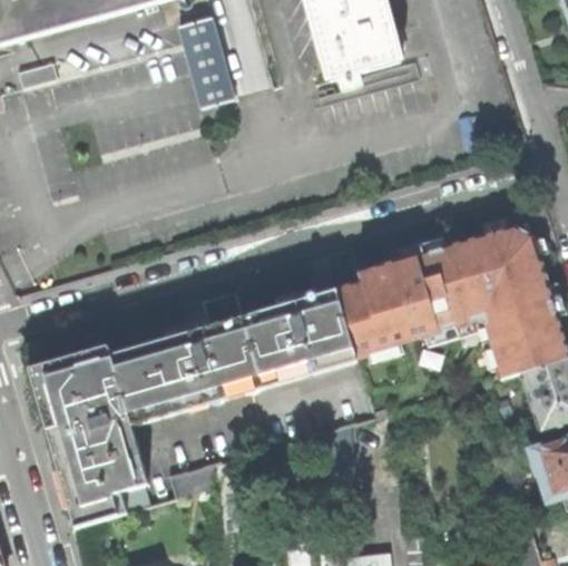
[(0,41),(153,0),(0,0),(0,41)]
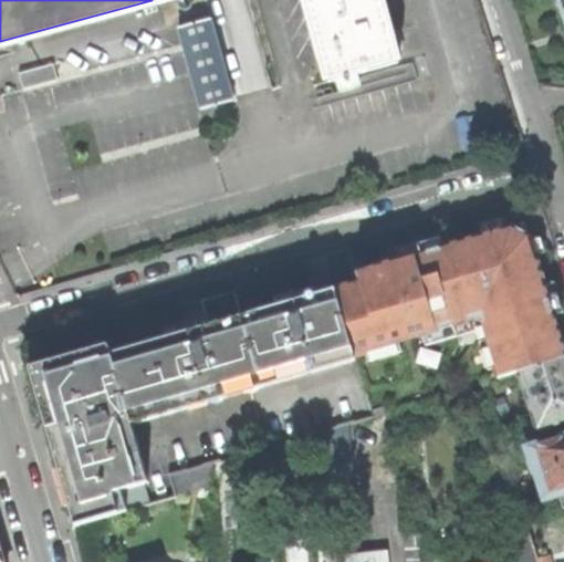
[(304,0),(325,76),(396,56),(394,47),(401,44),(396,24),(387,27),(379,0),(304,0)]
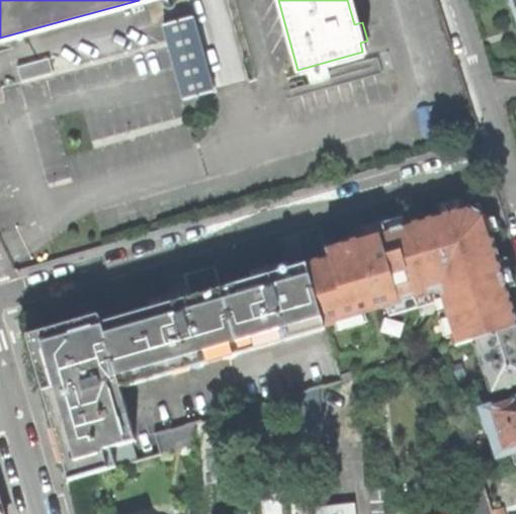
[(191,15),(162,24),(165,37),(166,41),(173,65),(179,88),(181,96),(211,88),(191,15)]
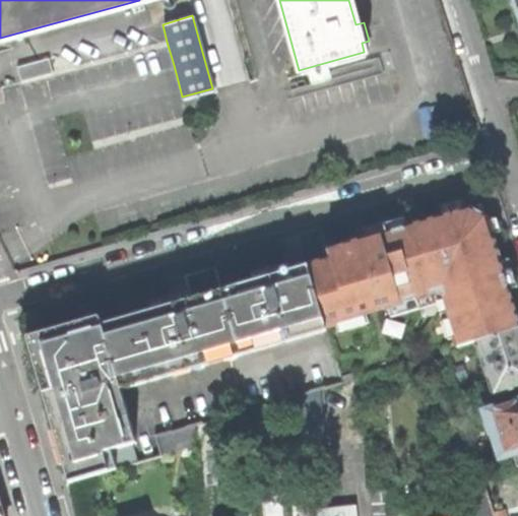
[(18,78),(51,69),(47,55),(14,63),(18,78)]
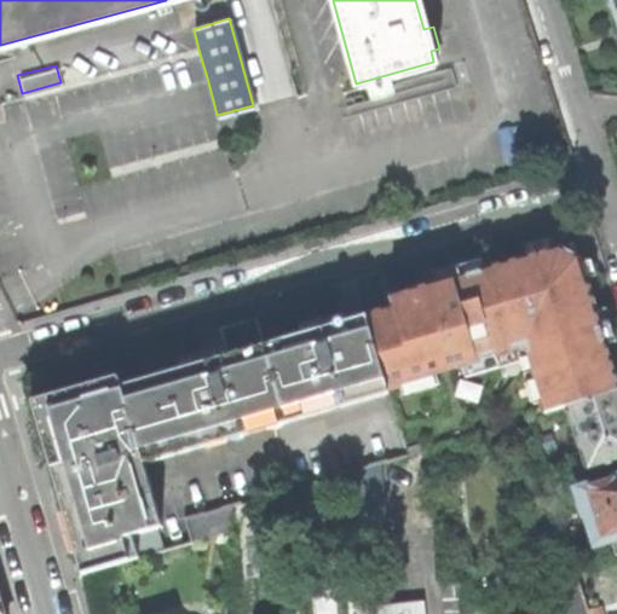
[(411,297),(401,300),(391,303),(386,305),(382,306),(375,308),(365,311),(369,325),(384,374),(387,388),(399,386),(399,382),(476,358),(518,346),(529,351),(542,395),(538,397),(542,409),(565,403),(616,386),(616,384),(603,340),(593,307),(583,276),(578,260),(576,254),(557,243),(551,245),(526,253),(482,266),(451,274),(440,278),(443,288),(436,290),(411,297)]
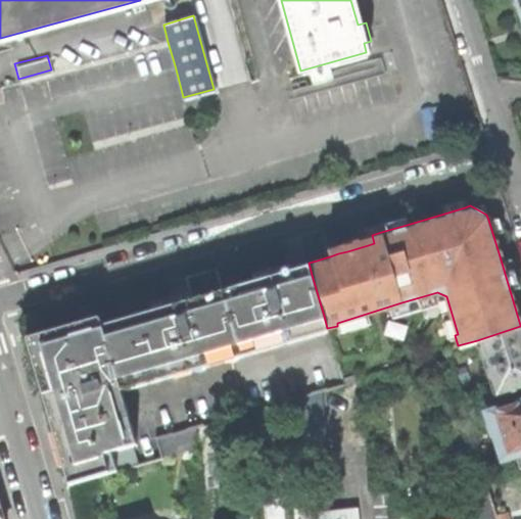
[(150,309),(100,324),(103,335),(115,377),(119,387),(245,351),(327,328),(324,316),(312,275),(309,263),(297,266),(289,268),(259,277),(257,278),(253,279),(227,286),(221,288),(191,297),(187,298),(183,299),(150,309)]
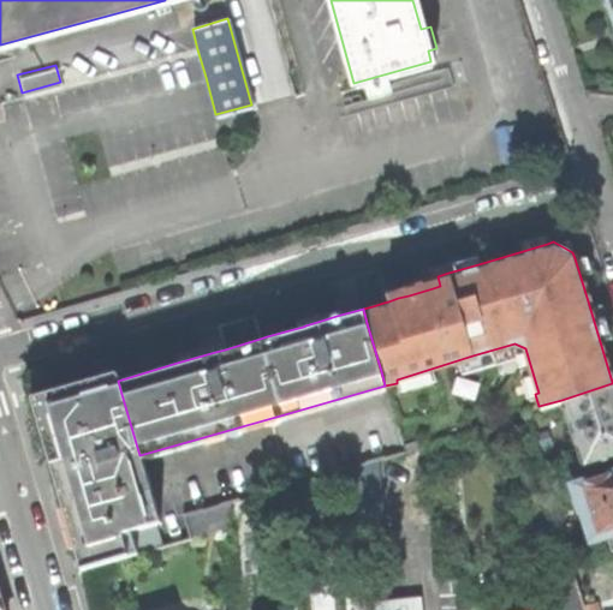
[(253,312),(216,322),(225,350),(260,339),(253,312)]
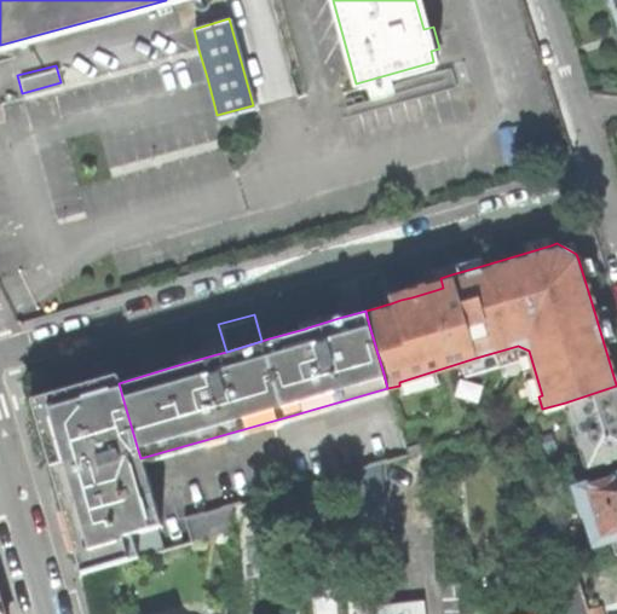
[(87,568),(161,546),(154,525),(160,523),(159,521),(140,458),(137,446),(122,397),(119,383),(115,372),(38,394),(58,465),(81,545),(87,568)]
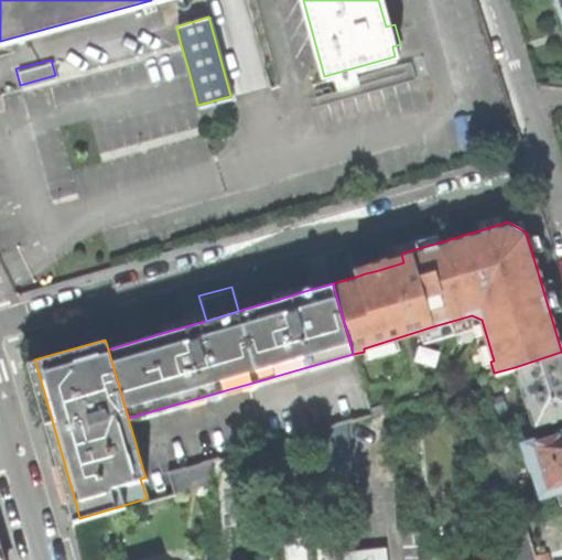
[(561,352),(515,367),(533,424),(561,416),(561,352)]
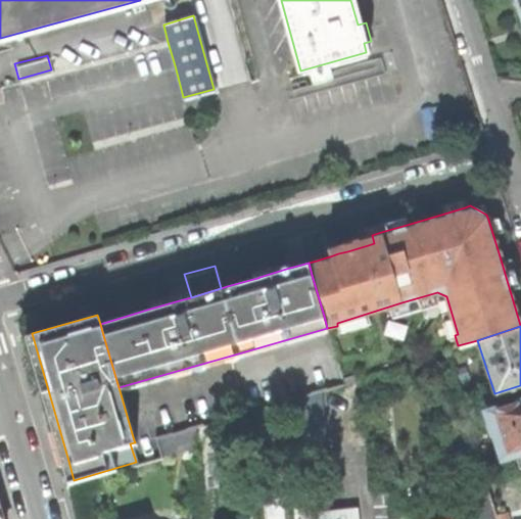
[(292,396),(303,510),(332,507),(321,388),(292,396)]
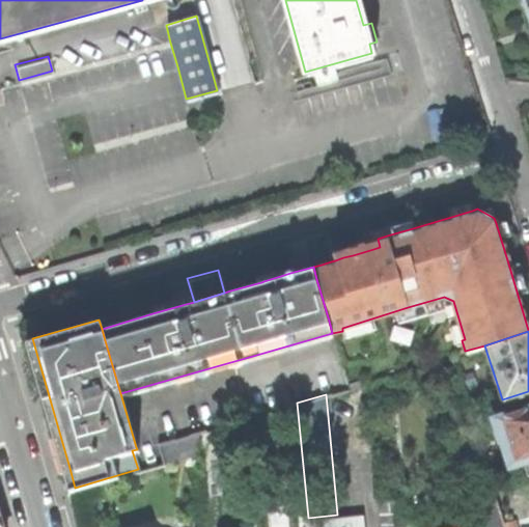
[(528,405),(525,407),(503,414),(503,413),(492,416),(499,438),(500,438),(508,464),(528,458),(528,405)]
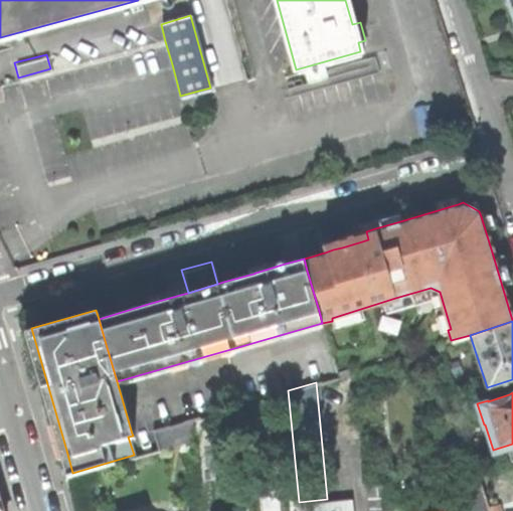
[(471,510),(488,510),(488,506),(487,504),(476,470),(461,475),(471,510)]
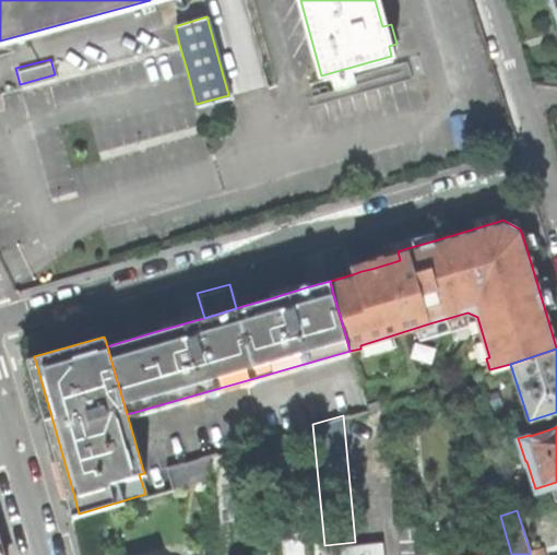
[(399,554),(419,554),(417,522),(395,524),(399,554)]
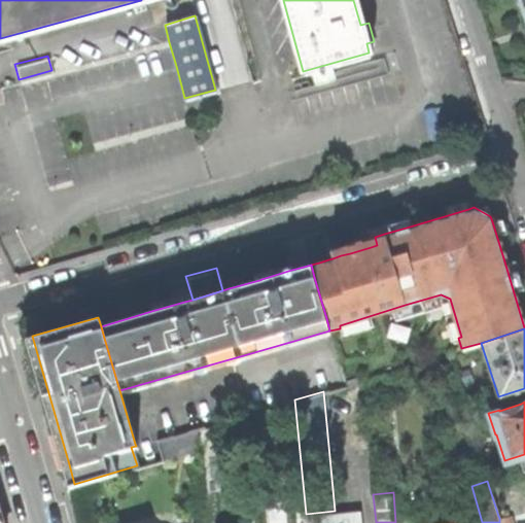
[(335,511),(306,514),(306,522),(359,522),(358,509),(335,511)]
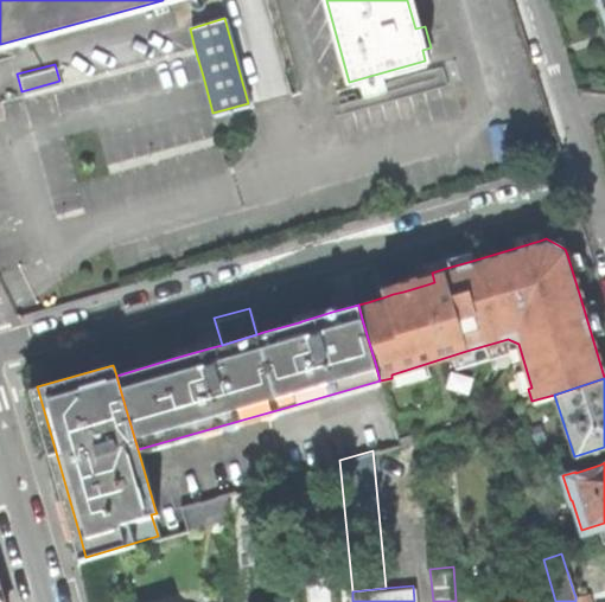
[(588,601),(586,591),(574,594),(575,596),(575,601),(588,601)]
